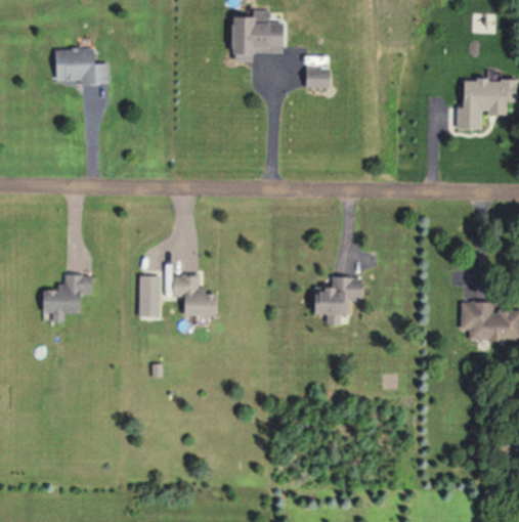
[(231,16),(232,54),(289,53),(289,34),(274,35),(273,10),(254,10),(254,15),(231,16)]
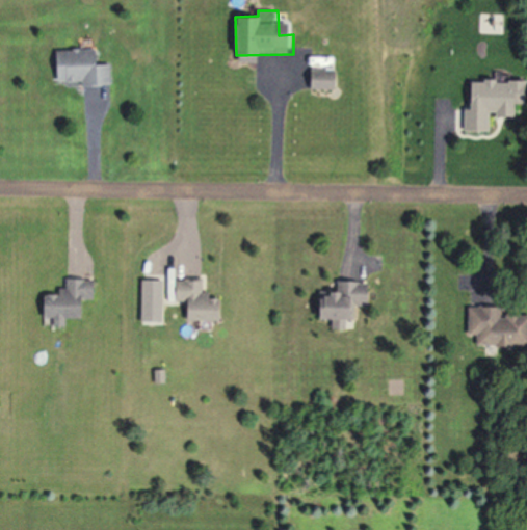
[(55,82),(101,82),(101,48),(55,48),(55,82)]
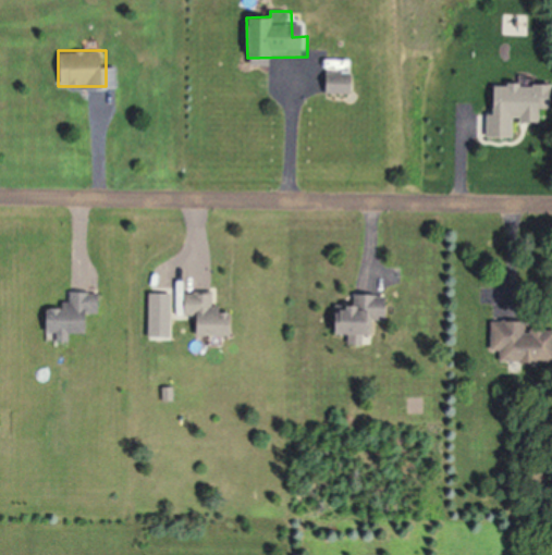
[(212,291),(185,290),(185,282),(175,282),(174,312),(198,313),(198,332),(231,333),(232,307),(211,307),(212,291)]
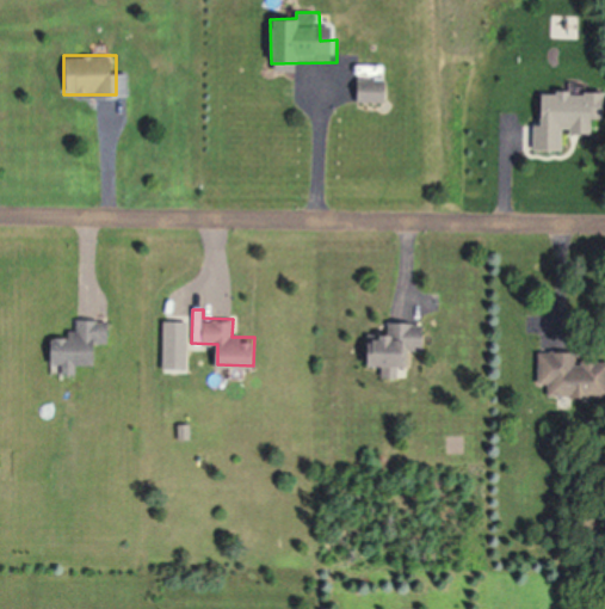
[(97,362),(97,342),(109,343),(109,318),(71,317),(71,336),(50,336),(49,362),(97,362)]
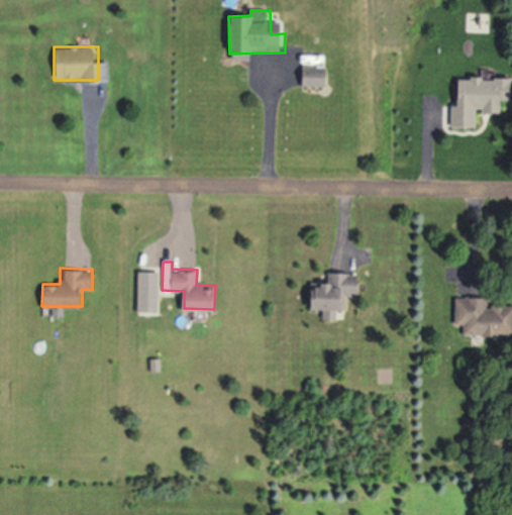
[(350,271),(316,269),(314,306),(346,308),(347,294),(361,295),(362,282),(350,282),(350,271)]
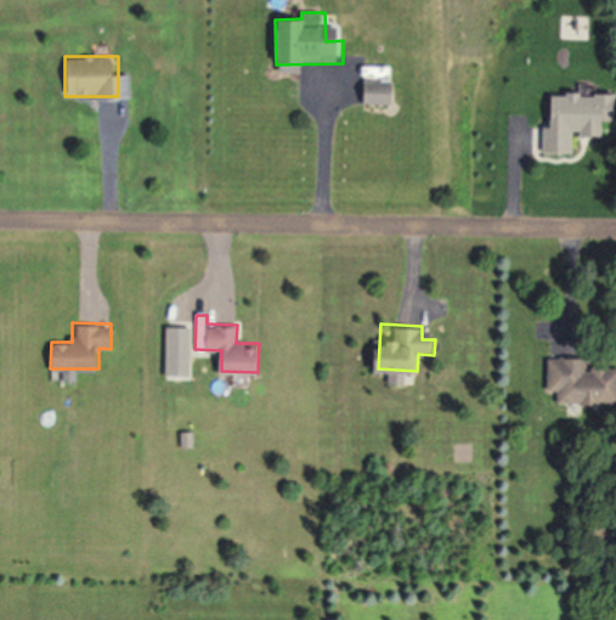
[(531,359),(530,389),(542,389),(542,401),(603,403),(604,360),(531,359)]
